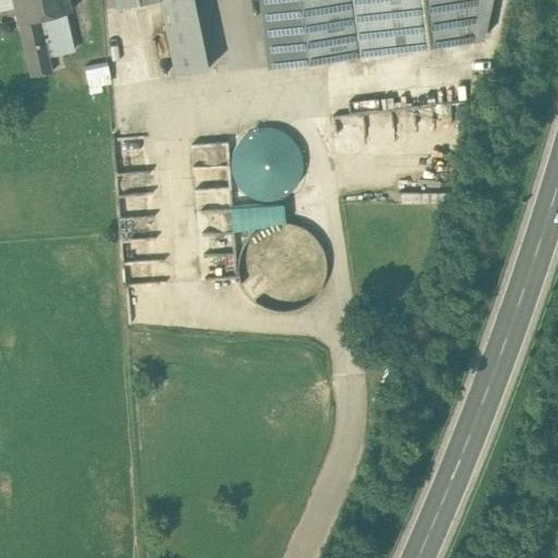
[(67,0),(13,0),(19,23),(40,19),(70,12),(67,0)]
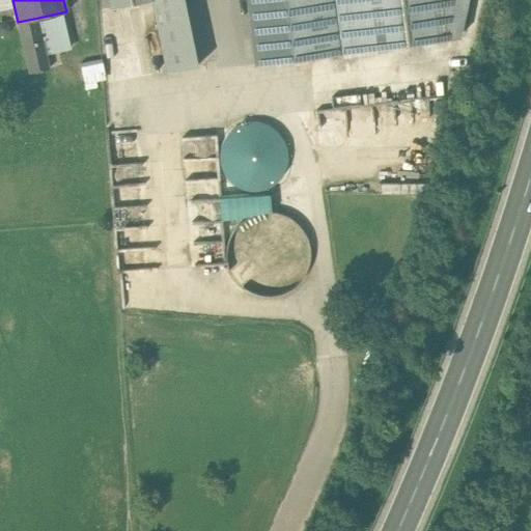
[(184,0),(154,0),(168,70),(197,64),(184,0)]
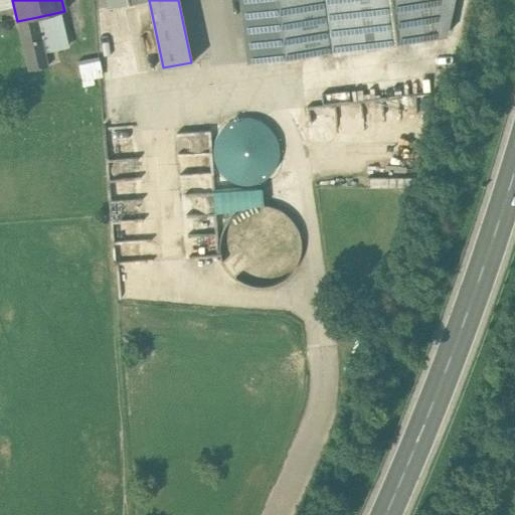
[(338,0),(240,0),(248,62),(345,50),(338,0)]
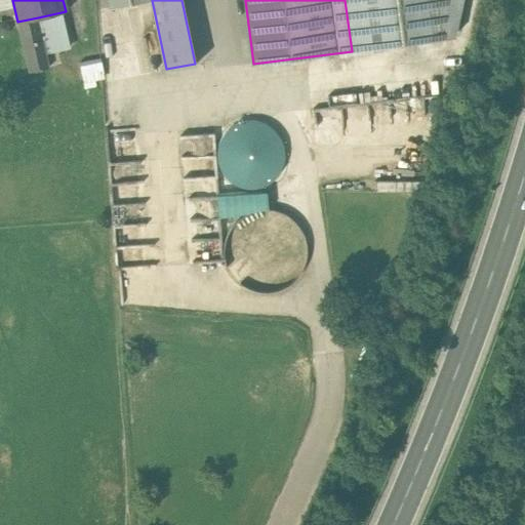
[(462,0),(345,0),(352,51),(366,49),(368,48),(382,47),(385,47),(386,47),(453,38),(462,0)]
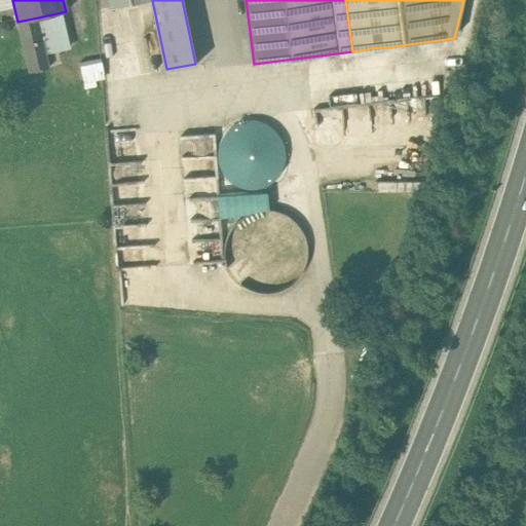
[(38,17),(17,22),(29,72),(49,67),(38,17)]
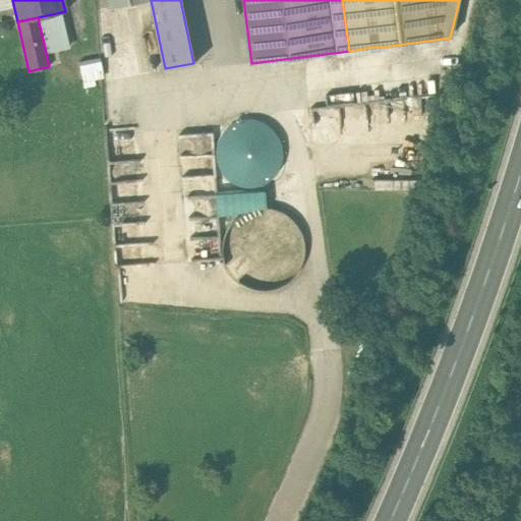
[(387,48),(385,47),(383,47),(382,47),(380,47),(378,48),(377,49),(375,50),(374,52),(374,54),(375,57),(378,59),(379,60),(382,60),(385,59),(386,58),(388,57),(389,55),(389,53),(388,51),(388,50),(387,48)]
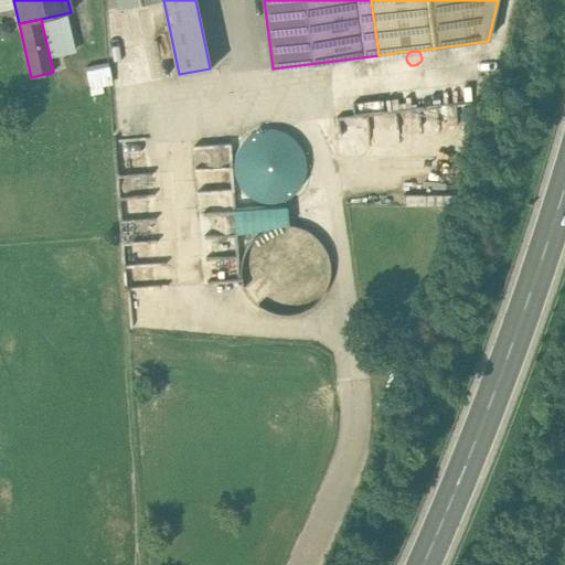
[(394,53),(392,54),(391,55),(390,56),(388,59),(388,60),(387,61),(388,63),(390,65),(391,67),(393,68),(396,70),(401,68),(402,67),(404,65),(404,64),(405,62),(405,60),(404,57),(404,56),(402,54),(401,53),(398,53),(396,52),(394,53)]
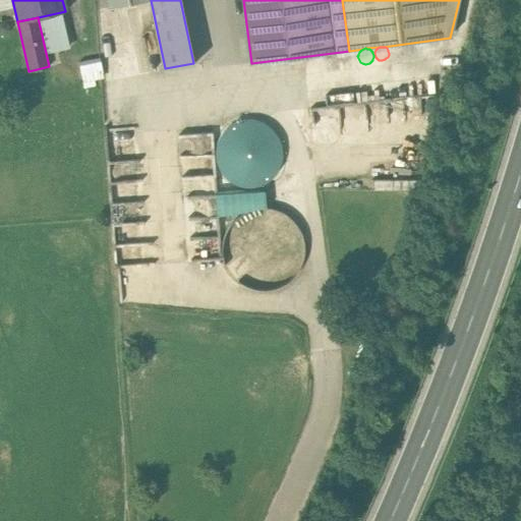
[(82,60),(84,81),(105,79),(103,58),(82,60)]
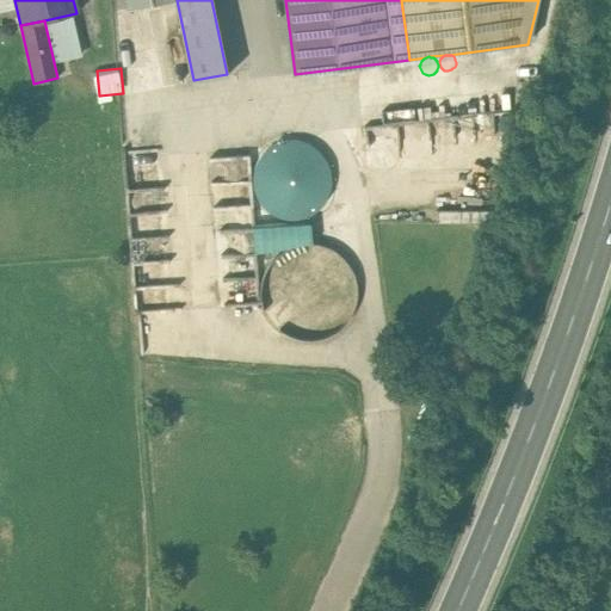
[(448,166),(467,170),(475,129),(474,119),(491,123),(492,118),(469,113),(368,124),(370,146),(387,143),(390,171),(396,139),(420,136),(420,133),(427,134),(429,148),(444,147),(456,149),(457,162),(446,164),(438,161),(412,164),(429,167),(448,166)]
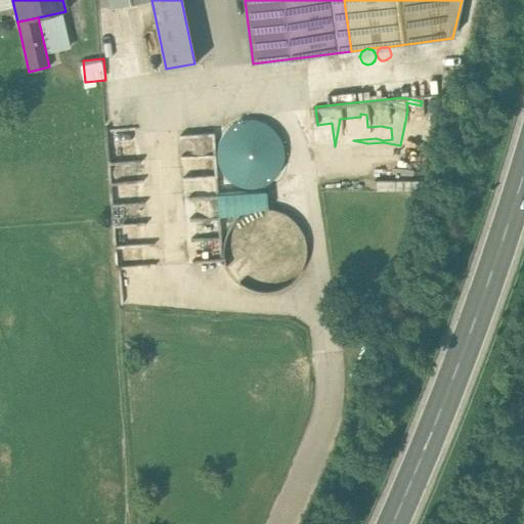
[(178,106),(154,108),(165,265),(189,263),(178,106)]
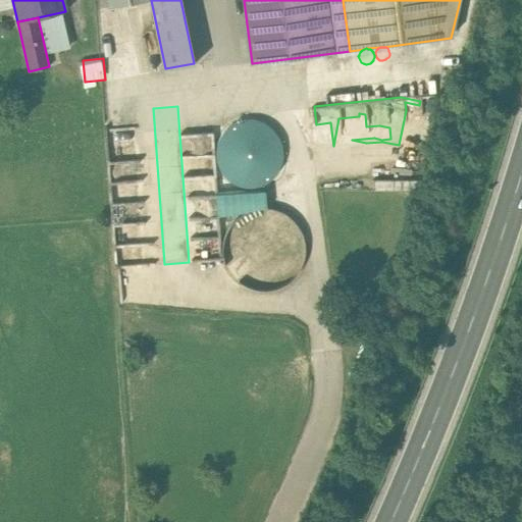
[(153,108),(131,109),(142,265),(164,264),(153,108)]
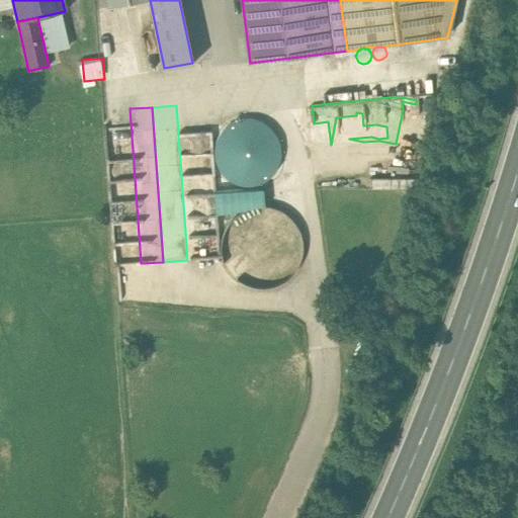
[(130,108),(107,110),(118,265),(141,263),(130,108)]
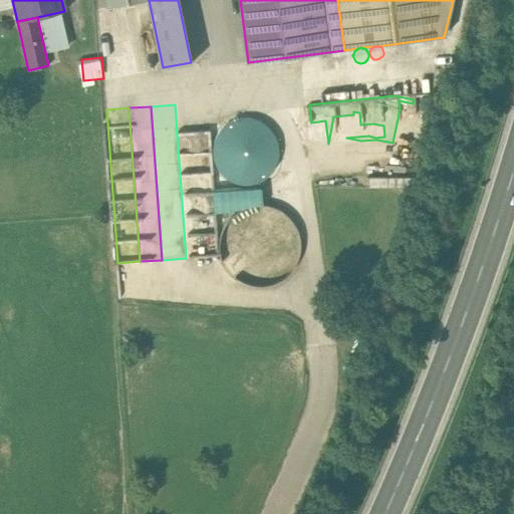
[(244,118),(238,118),(232,121),(227,124),(225,126),(222,129),(220,131),(218,134),(217,138),(216,140),(215,143),(214,146),(214,151),(214,155),(215,159),(216,163),(217,166),(219,170),(222,173),(225,176),(228,179),(232,181),(237,183),(242,184),(248,185),(255,184),(259,182),(264,179),(268,176),(270,174),(274,169),(276,164),(278,160),(278,155),(279,151),(278,147),(278,144),(277,141),(275,138),(274,135),(272,132),(269,129),(265,124),(262,122),(259,120),(255,119),(249,118),(244,118)]
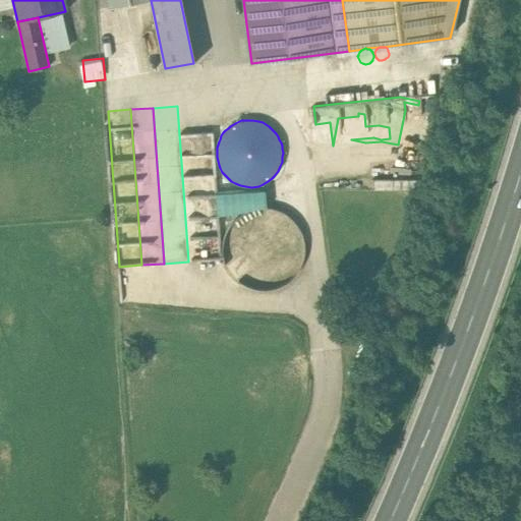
[(277,210),(269,209),(262,208),(254,209),(251,210),(247,212),(243,214),(239,217),(236,220),(233,224),(231,227),(228,232),(227,237),(226,241),(225,243),(225,248),(226,253),(226,257),(227,259),(228,263),(229,267),(232,271),(234,274),(236,276),(240,280),(245,284),(249,286),(255,288),(263,289),(268,290),(272,289),(275,288),(279,287),(282,286),(286,283),(289,281),(292,278),(294,276),(297,272),(298,270),(300,266),(302,262),(303,256),(304,252),(304,248),(303,244),(303,239),(301,235),(300,232),(298,229),(297,226),(293,221),(290,218),(287,216),(283,213),(277,210)]
